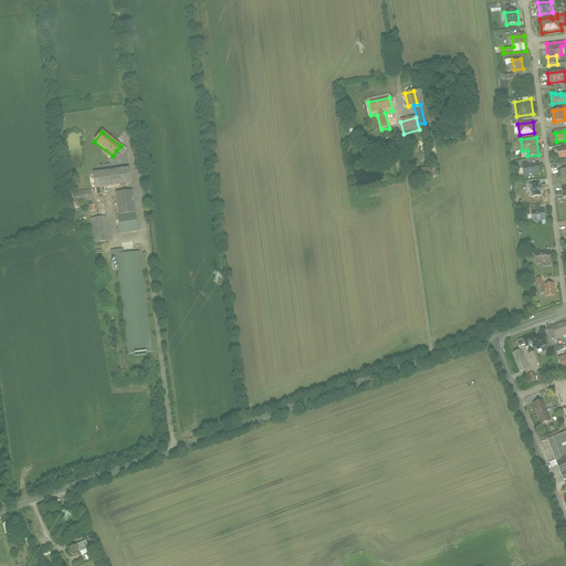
[(123,155),(127,149),(121,145),(121,146),(116,150),(123,155)]
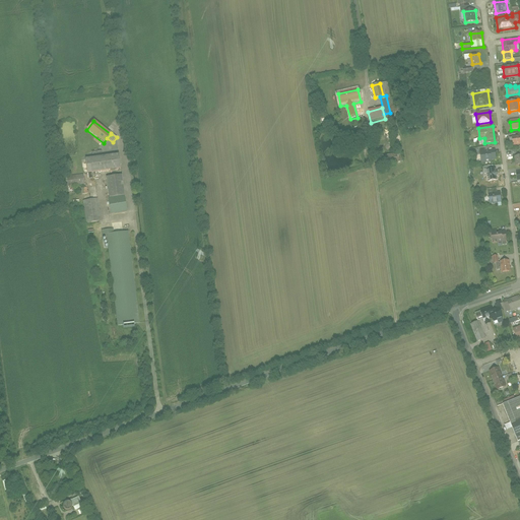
[(493,159),(497,158),(495,146),(489,147),(489,149),(480,150),(481,161),(493,161),(493,159)]
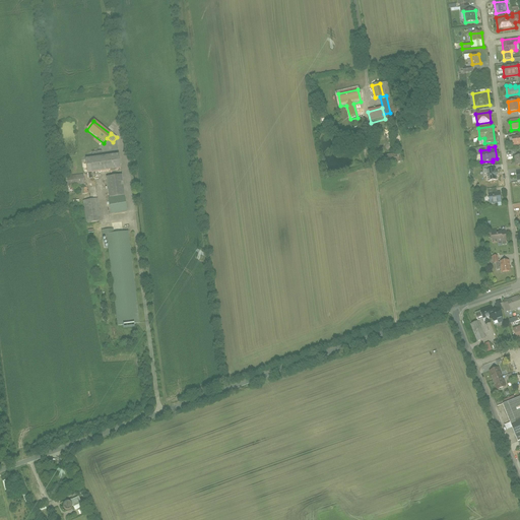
[(403,161),(402,153),(388,154),(389,158),(391,158),(391,163),(403,161)]
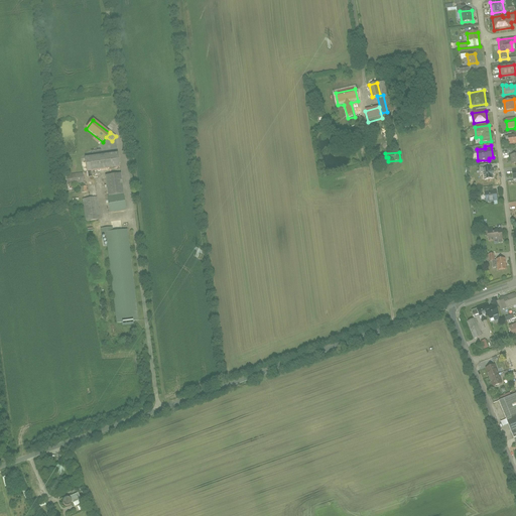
[(117,153),(85,157),(87,171),(119,166),(117,153)]
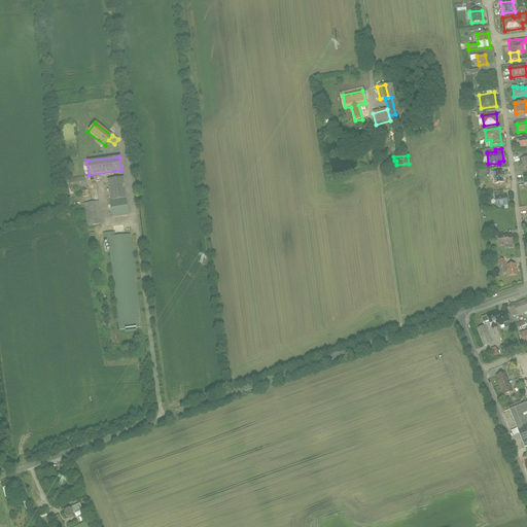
[(491,169),(492,183),(503,182),(502,171),(499,171),(499,168),(491,169)]
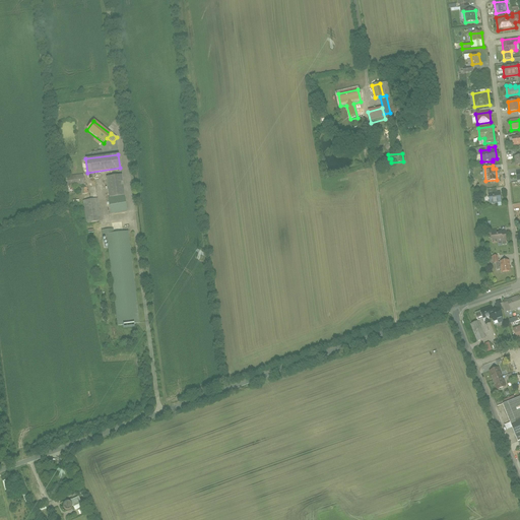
[(83,175),(67,177),(69,187),(84,184),(83,175)]
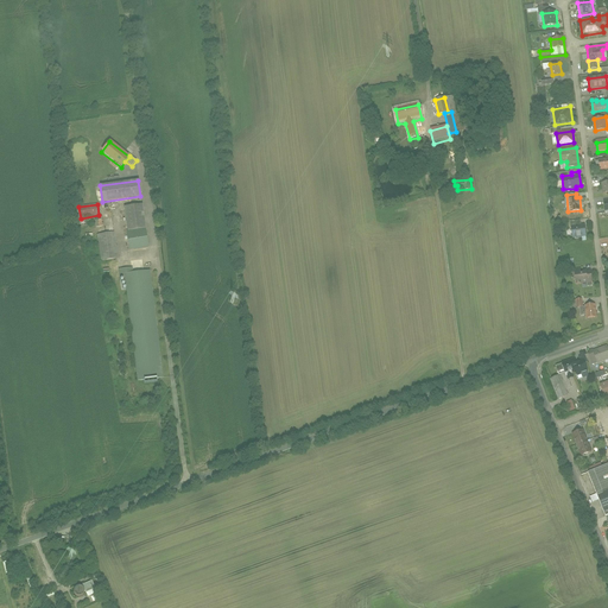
[(143,204),(124,207),(130,251),(149,248),(143,204)]
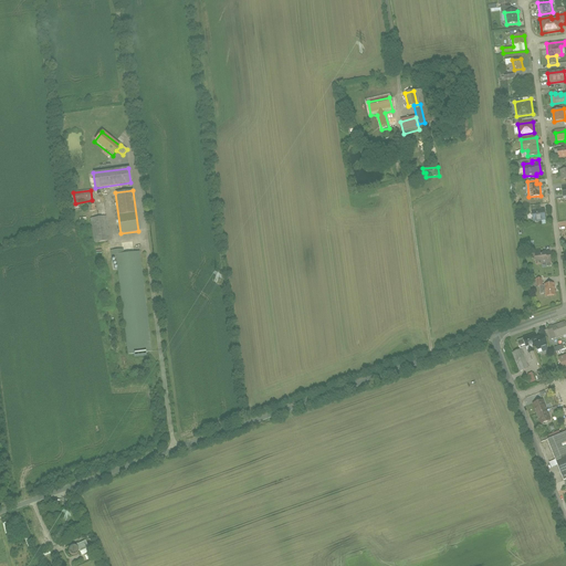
[(533,221),(547,220),(545,206),(542,206),(541,202),(531,203),(533,221)]
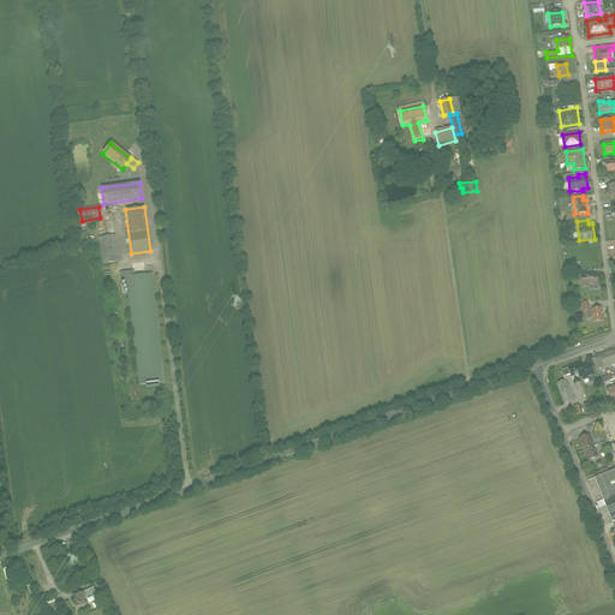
[(115,234),(99,238),(102,264),(120,261),(115,234)]
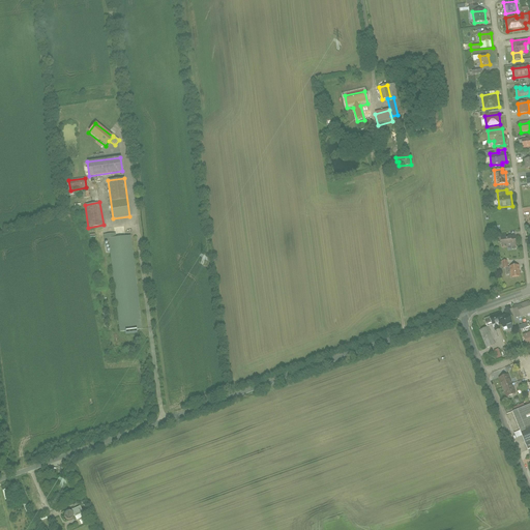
[(503,251),(518,249),(516,233),(501,236),(503,251)]
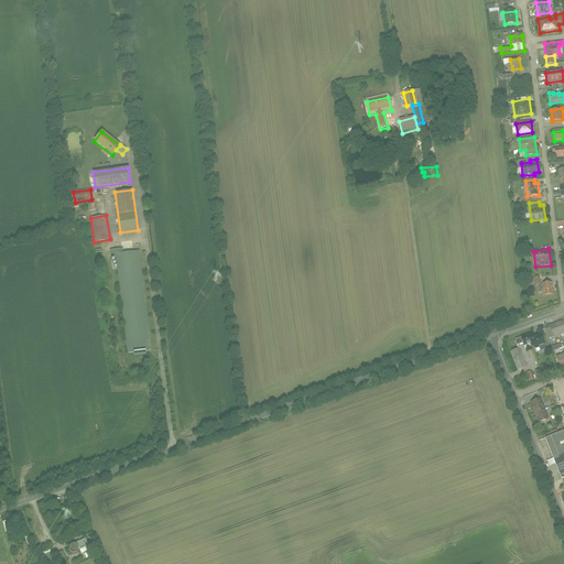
[(152,349),(139,251),(123,253),(122,249),(111,250),(112,258),(116,258),(128,353),(152,349)]
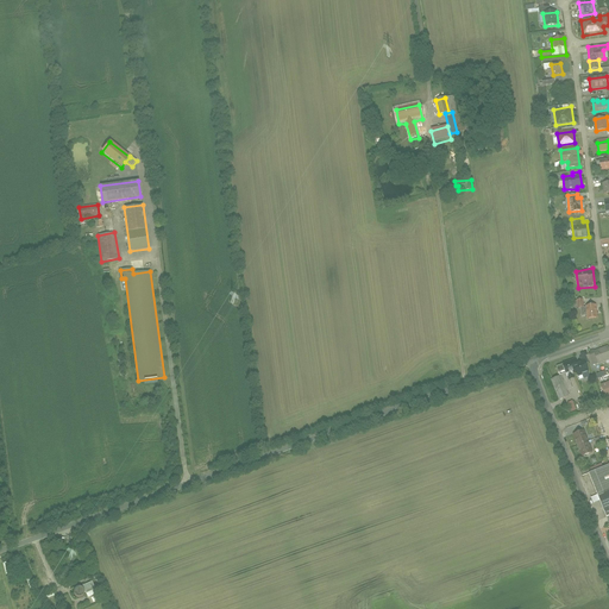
[(588,320),(598,318),(597,305),(585,306),(588,320)]
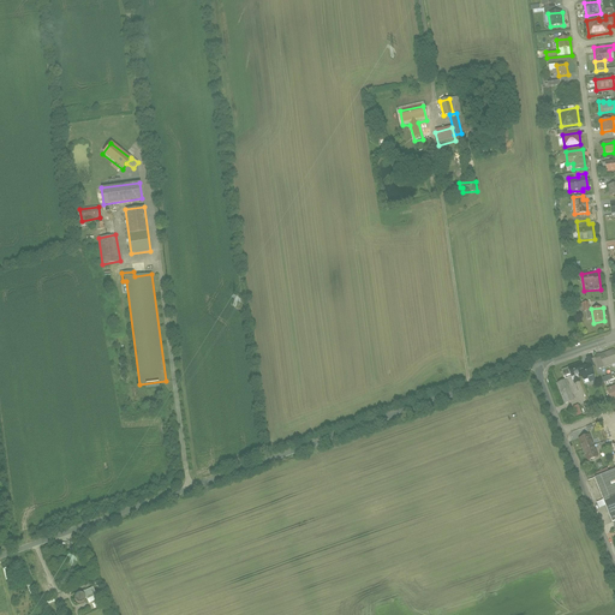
[(614,362),(614,350),(601,354),(601,352),(595,354),(599,368),(614,362)]
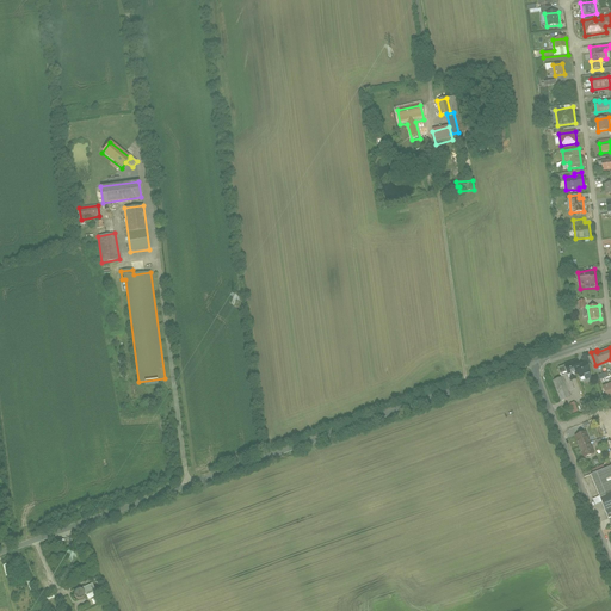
[(579,360),(565,366),(568,375),(571,382),(576,380),(574,376),(579,375),(581,380),(592,375),(587,363),(580,365),(579,360)]
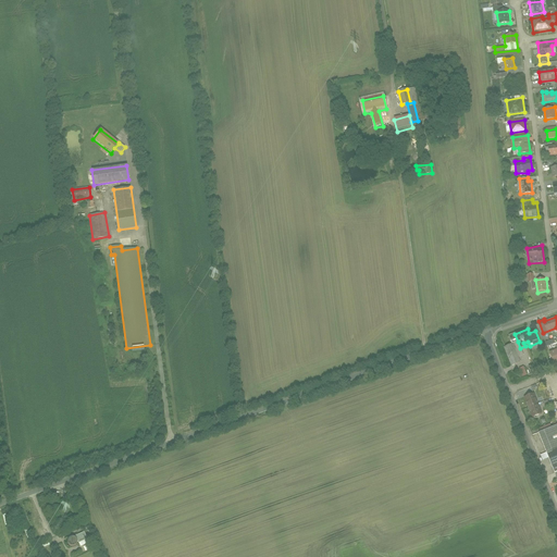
[(518,342),(504,348),(511,366),(521,362),(519,358),(524,356),(520,348),(518,342)]
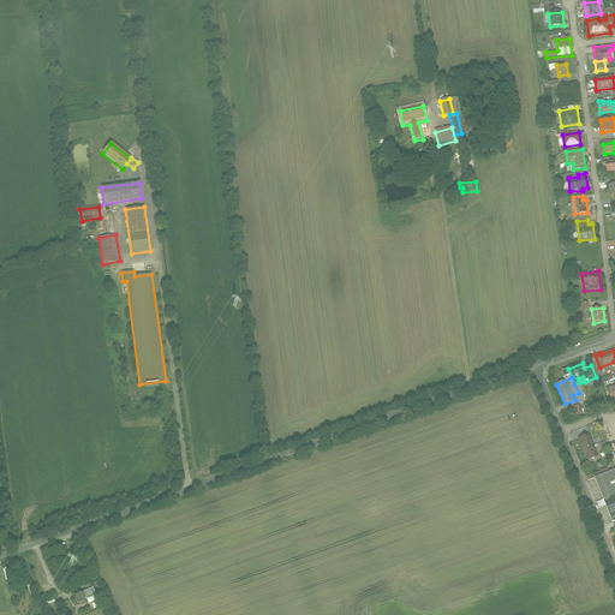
[(590,435),(579,440),(583,451),(593,446),(590,435)]
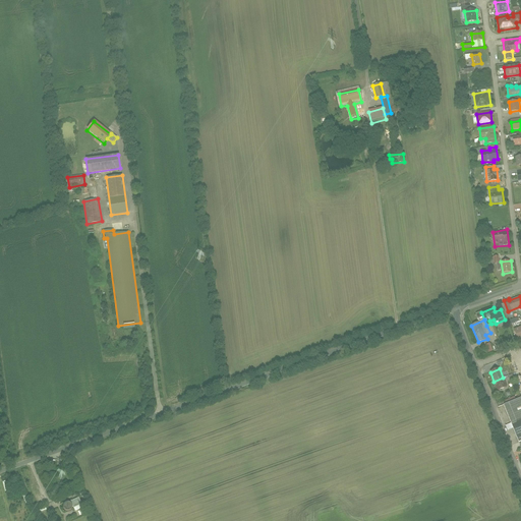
[(508,388),(503,378),(494,382),(498,391),(508,388)]
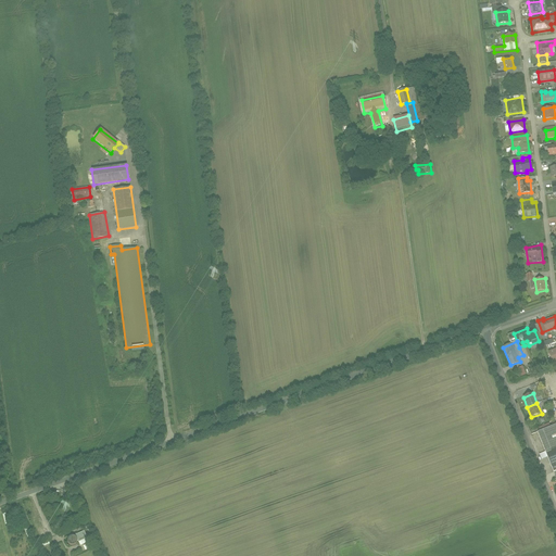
[(555,425),(539,432),(555,471),(555,470),(555,425)]
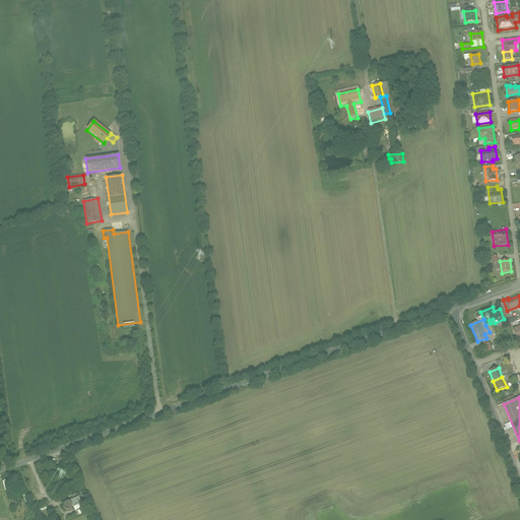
[(78,497),(71,500),(74,506),(81,503),(78,497)]
